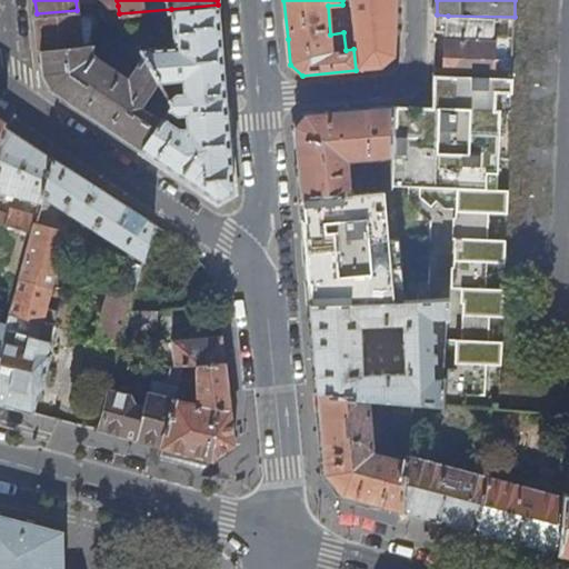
[(227,108),(218,5),(171,9),(175,45),(139,47),(159,80),(170,98),(170,106),(161,118),(141,148),(218,200),(233,190),(227,108)]
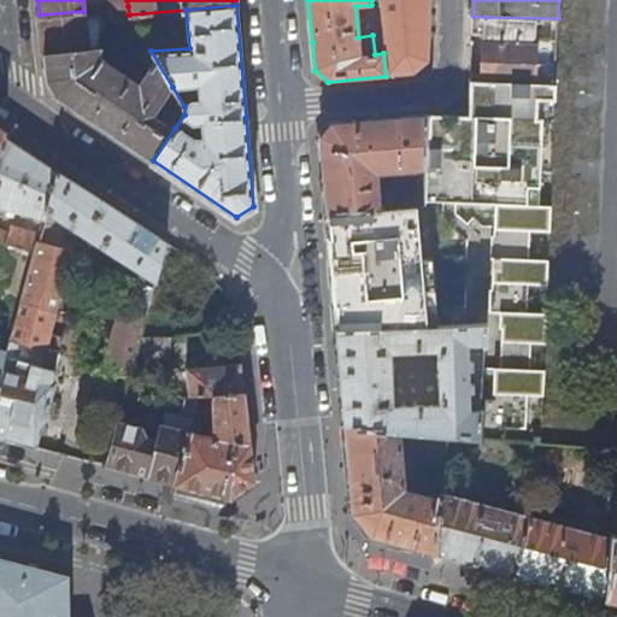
[(83,11),(40,15),(43,54),(88,50),(84,21),(83,11)]
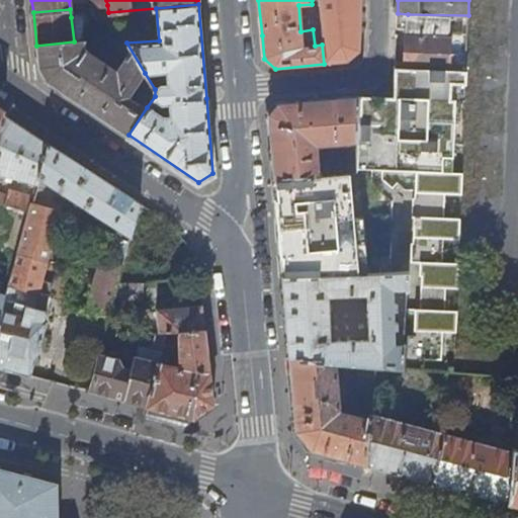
[(465,71),(468,15),(408,14),(405,68),(465,71)]
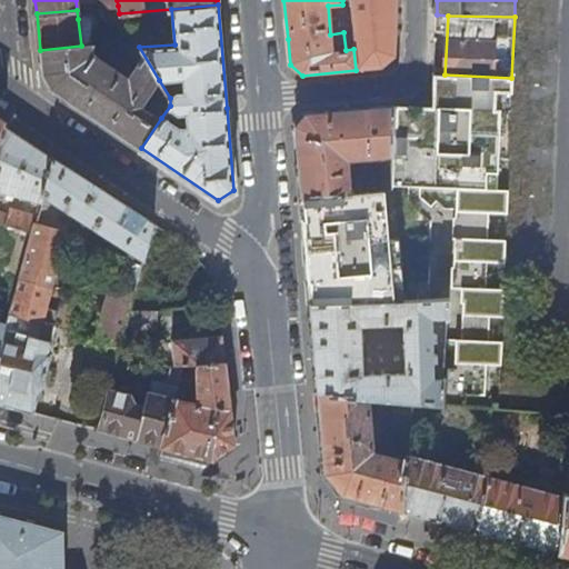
[(78,19),(81,46),(92,43),(95,43),(91,22),(87,19),(78,19)]
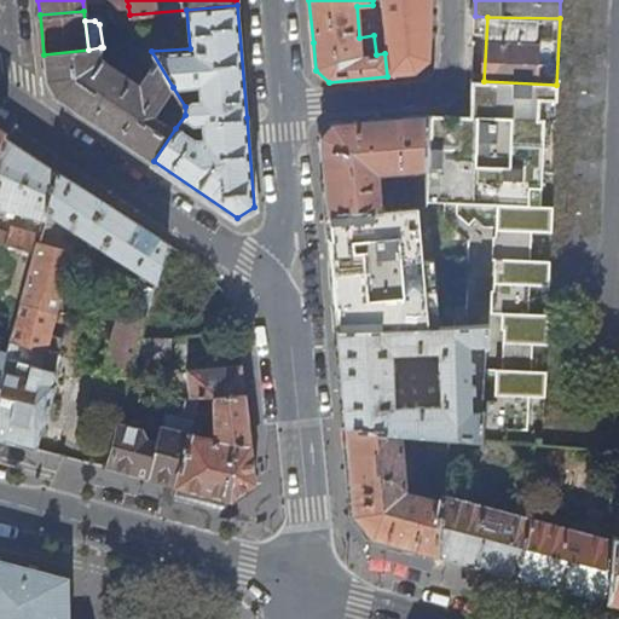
[(57,97),(154,161),(175,128),(155,114),(173,87),(151,51),(146,42),(126,45),(151,64),(139,82),(102,57),(100,47),(88,50),(44,55),(46,77),(57,97)]
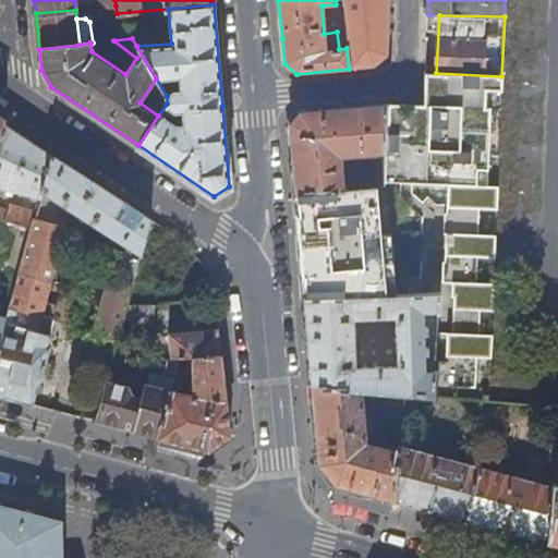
[(385,153),(384,169),(384,181),(447,184),(475,185),(476,169),(487,169),(489,108),(484,107),(485,91),(501,92),(501,76),(436,73),(426,73),(425,101),(398,104),(387,105),(385,153)]
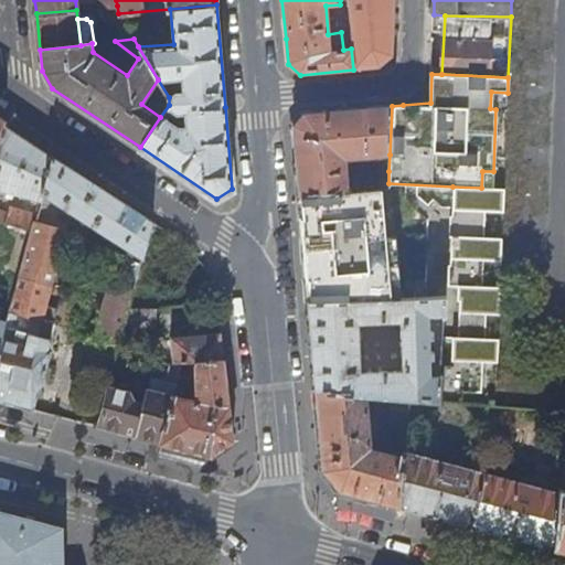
[(390,155),(392,106),(304,113),(294,124),(296,151),(300,195),(379,189),(387,188),(388,183),(388,171),(348,174),(349,158),(390,155)]
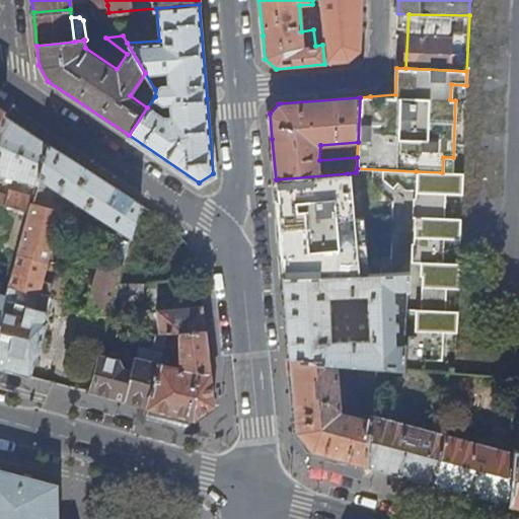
[(51,143),(5,113),(0,130),(0,202),(31,211),(34,202),(51,143)]
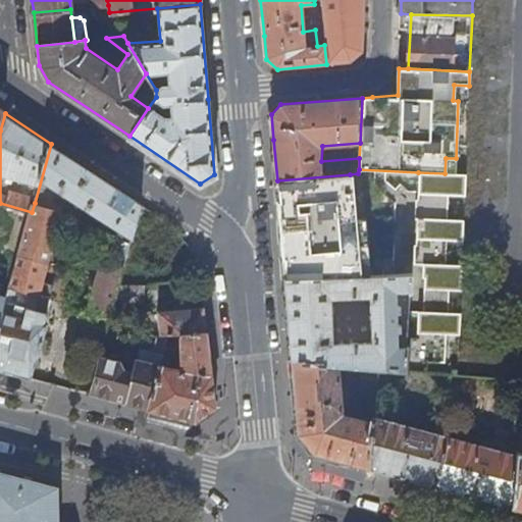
[(141,204),(51,144),(35,203),(55,210),(56,205),(41,200),(43,192),(48,186),(122,233),(119,239),(124,241),(126,237),(132,239),(141,204)]
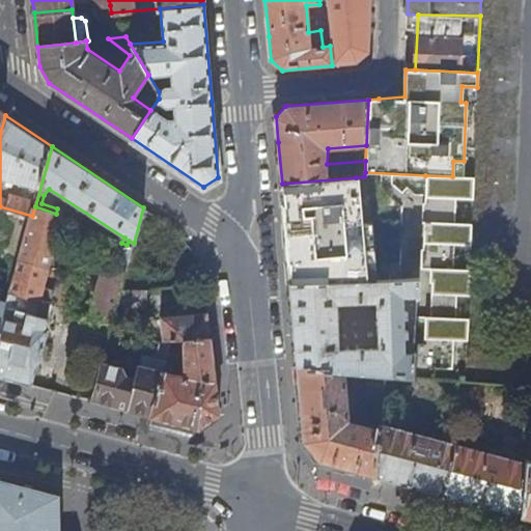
[(452,176),(425,175),(424,203),(422,203),(421,222),(423,222),(421,249),(419,249),(418,269),(432,269),(431,282),(434,282),(431,316),(426,316),(424,341),(415,340),(414,354),(412,375),(434,379),(436,366),(454,368),(455,340),(467,340),(468,318),(457,318),(457,295),(469,296),(470,270),(454,270),(455,245),(471,245),(471,224),(455,223),(456,198),(472,199),(473,177),(452,176)]
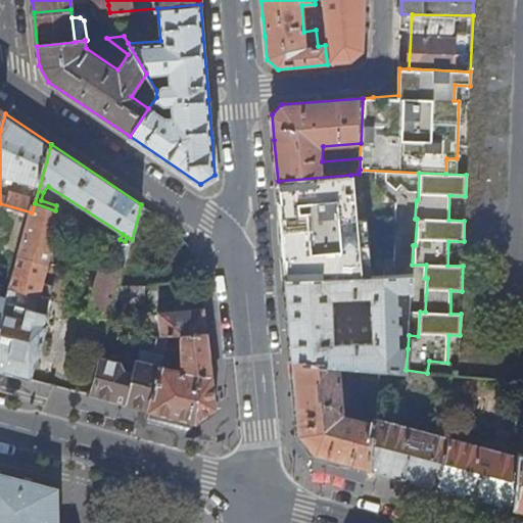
[(350,175),(278,181),(281,224),(286,279),(360,276),(350,175)]
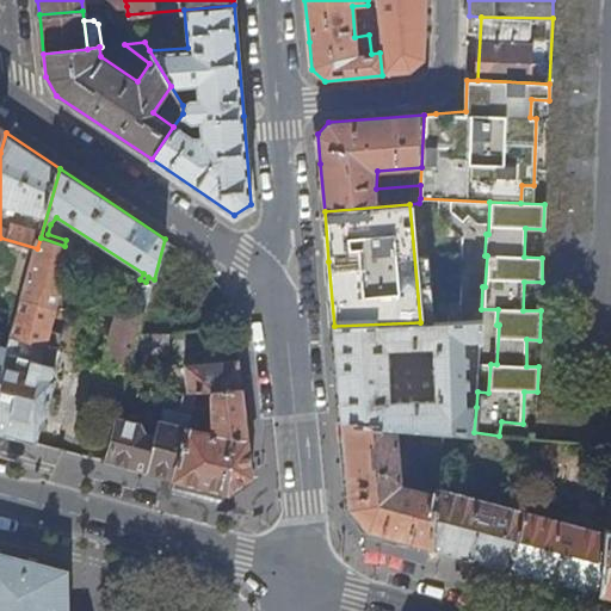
[(65,246),(41,238),(37,248),(23,298),(56,308),(72,248),(65,246)]
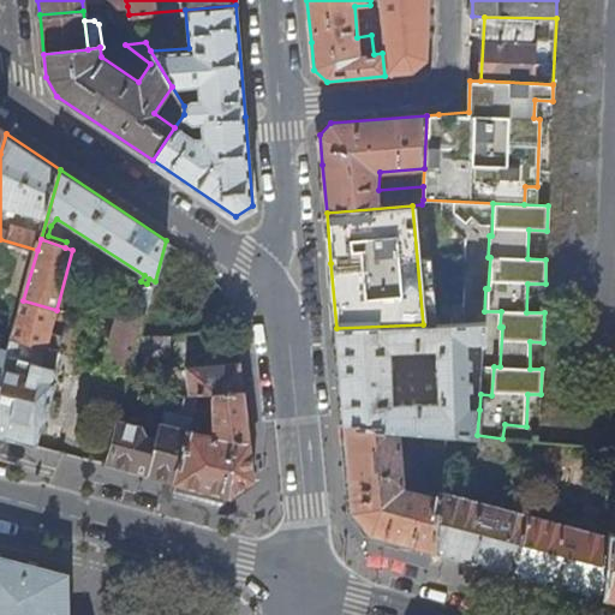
[(117,269),(91,258),(82,290),(111,296),(117,269)]
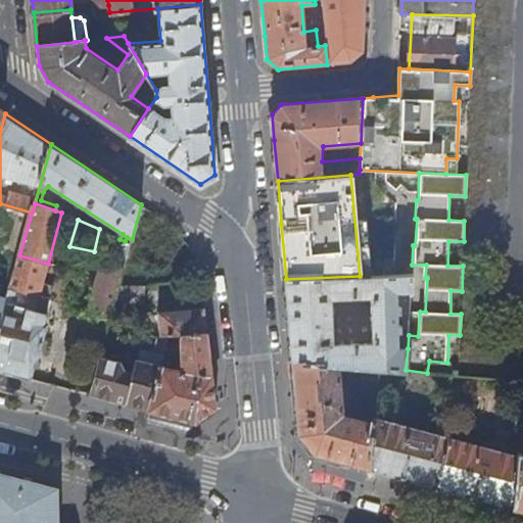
[(8,298),(0,326),(0,370),(31,379),(36,361),(37,362),(47,324),(45,323),(48,312),(36,308),(41,287),(48,264),(19,255),(8,298)]
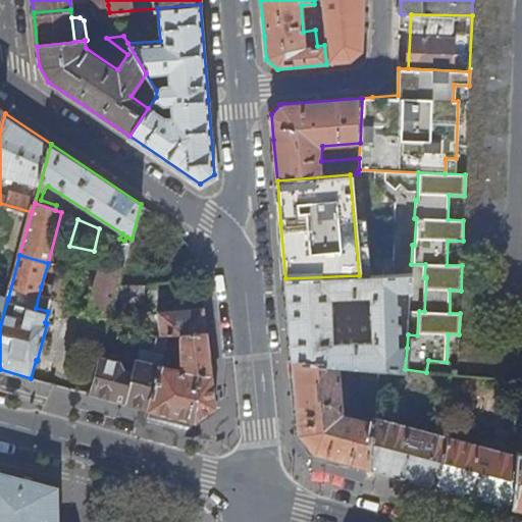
[(119,285),(124,266),(104,261),(91,313),(111,318),(115,302),(119,285)]
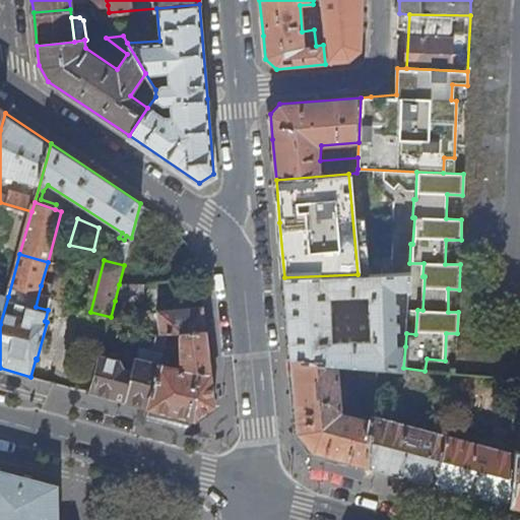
[(395,291),(409,291),(410,272),(369,274),(358,274),(284,277),(286,306),(290,358),(337,363),(368,366),(376,366),(403,368),(405,346),(397,346),(396,331),(400,331),(400,323),(396,323),(396,312),(399,312),(399,304),(395,304),(395,291)]
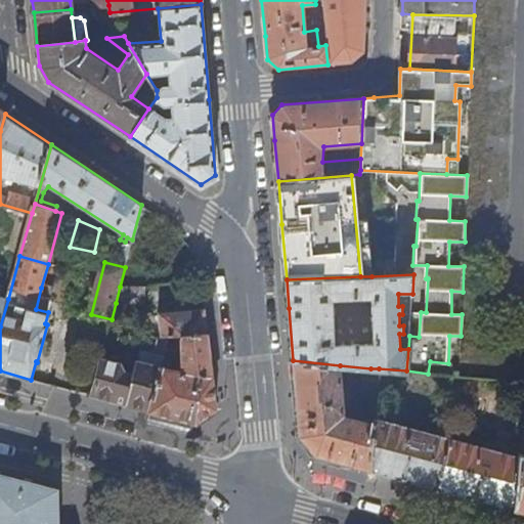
[(148,302),(148,285),(120,287),(116,303),(148,302)]
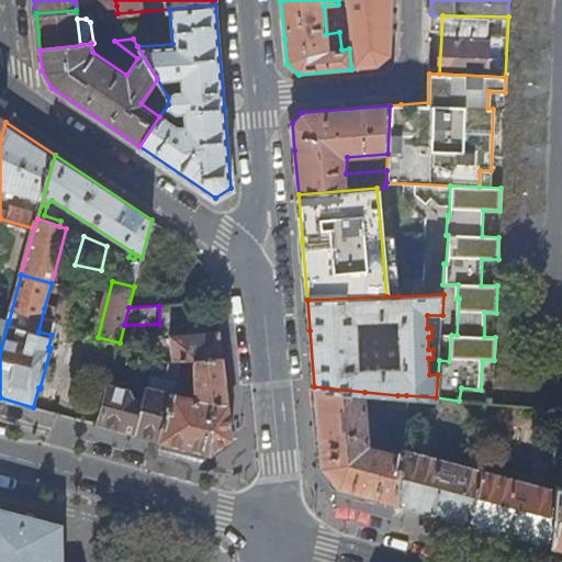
[(38,332),(52,335),(58,312),(44,308),(38,332)]
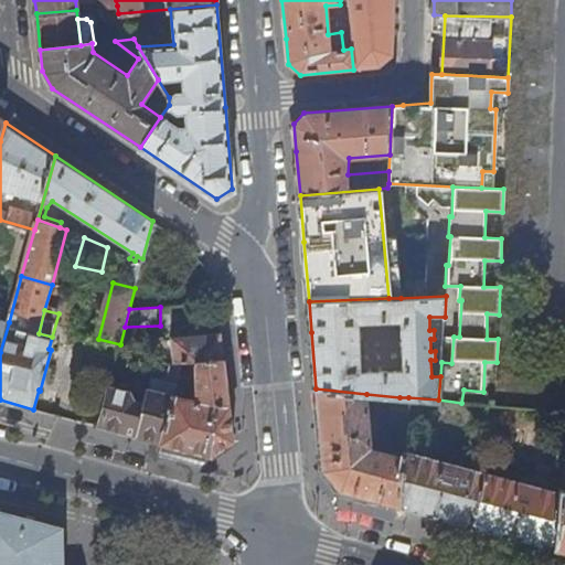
[(224,355),(221,331),(172,336),(174,361),(184,360),(224,355)]
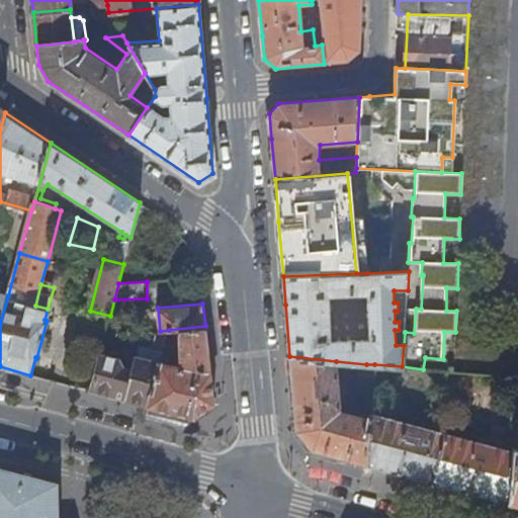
[(161,362),(149,407),(150,407),(193,419),(213,404),(205,326),(169,330),(164,350),(161,362)]
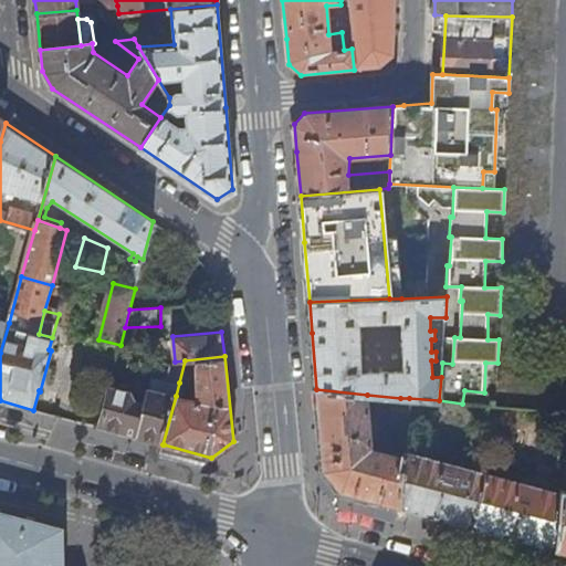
[(150,389),(176,396),(179,383),(154,376),(150,389)]
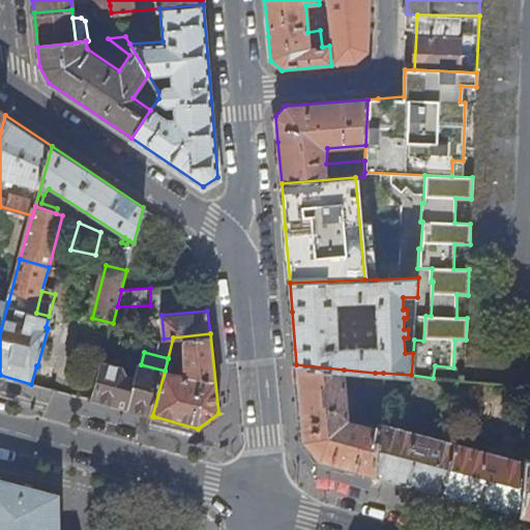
[(102,361),(92,400),(152,416),(165,371),(141,364),(139,364),(137,375),(128,374),(124,366),(102,361)]
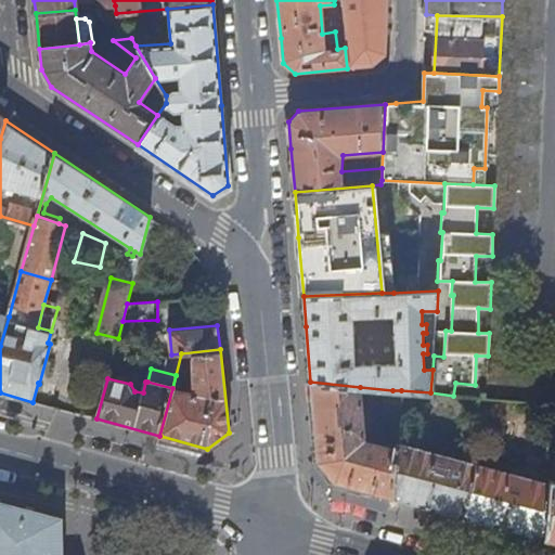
[(360,387),(310,382),(313,414),(317,461),(334,482),(335,482),(359,489),(389,498),(391,498),(396,447),(365,439),(364,430),(371,429),(371,424),(363,425),(360,387)]
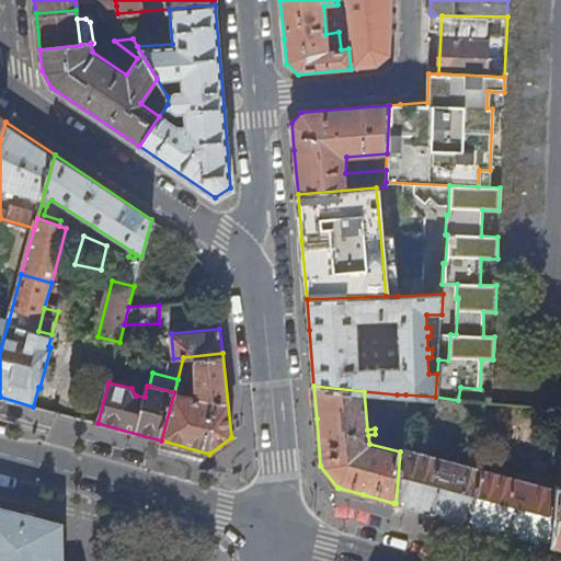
[(401,441),(405,395),(397,395),(395,419),(388,418),(386,436),(401,441)]
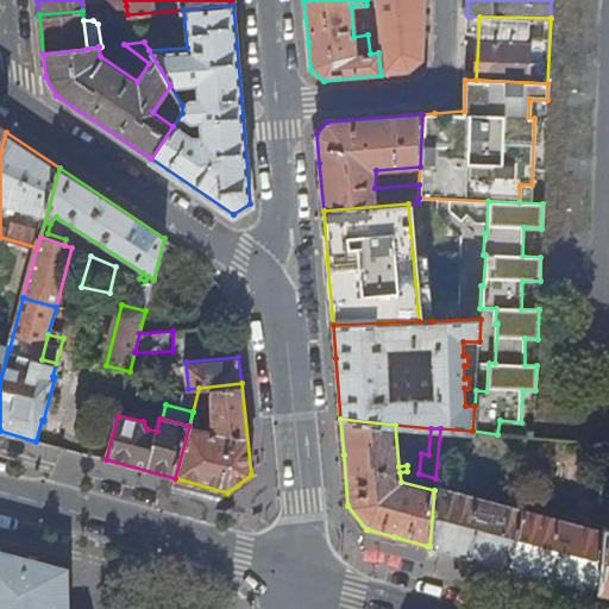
[(608,472),(607,496),(608,496),(608,526),(604,525),(604,529),(604,531),(598,592),(608,594),(608,472)]
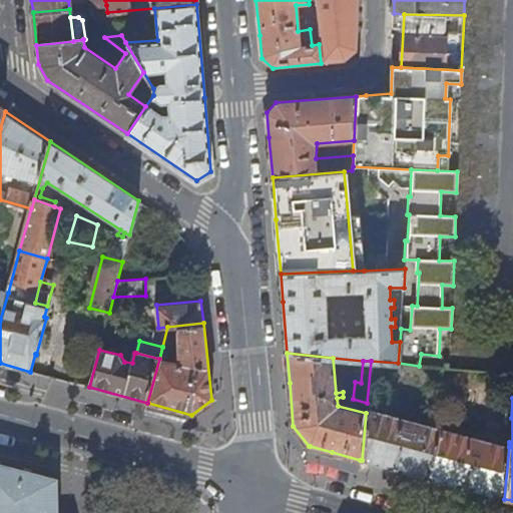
[(191,415),(148,403),(146,412),(189,424),(191,415)]
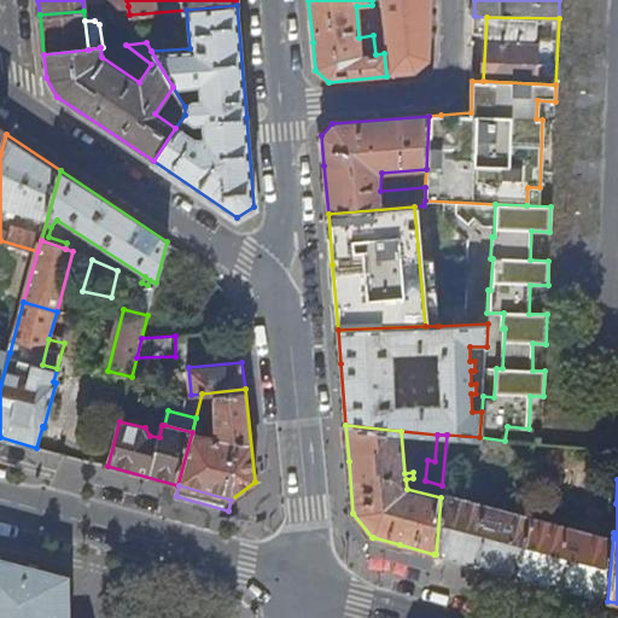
[(517,576),(532,517),(442,491),(441,497),(436,554),(517,576)]
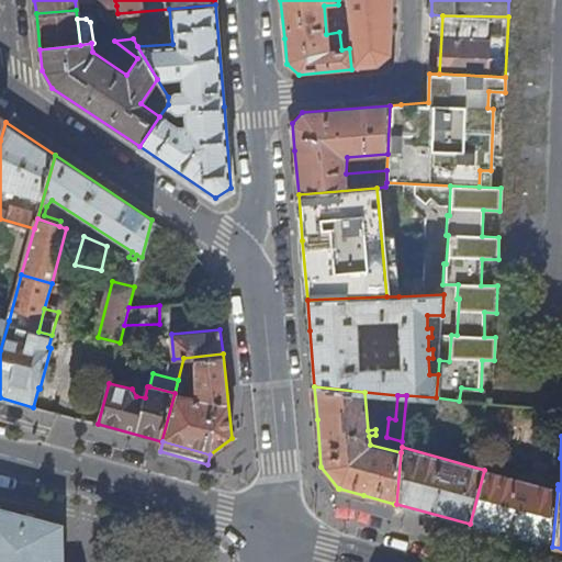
[(517,479),(484,470),(470,524),(552,547),(558,490),(558,489),(527,481),(517,479)]
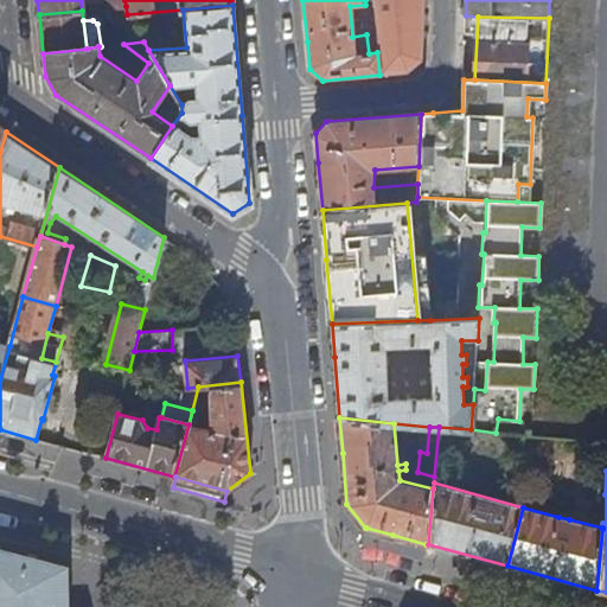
[(560,510),(558,517),(569,519),(572,513),(560,510)]
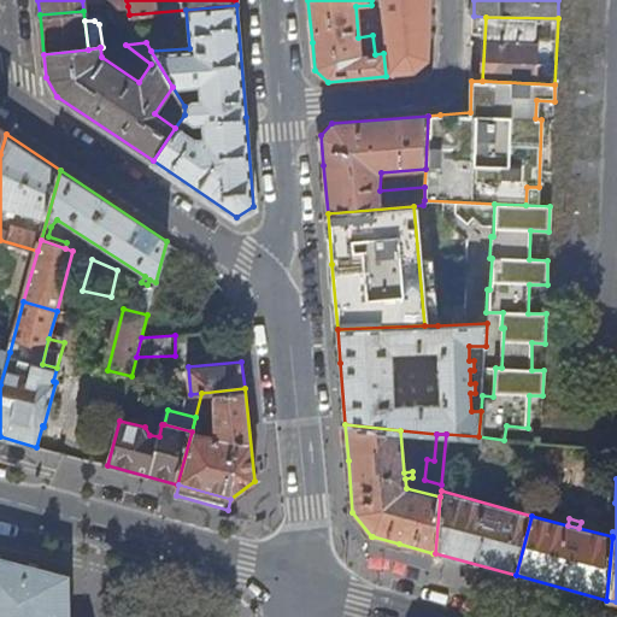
[(399,544),(372,536),(369,548),(429,565),(433,553),(399,544)]
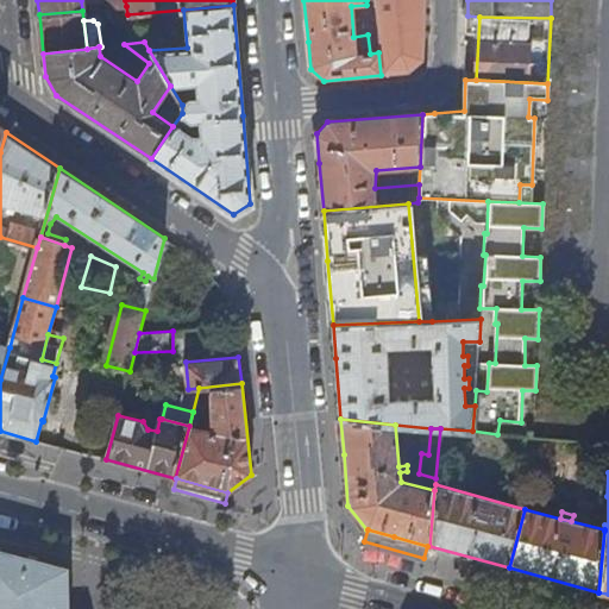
[(67,608),(68,597),(68,595),(68,591),(67,590),(67,573),(67,572),(67,569),(0,550),(0,608),(67,608)]
